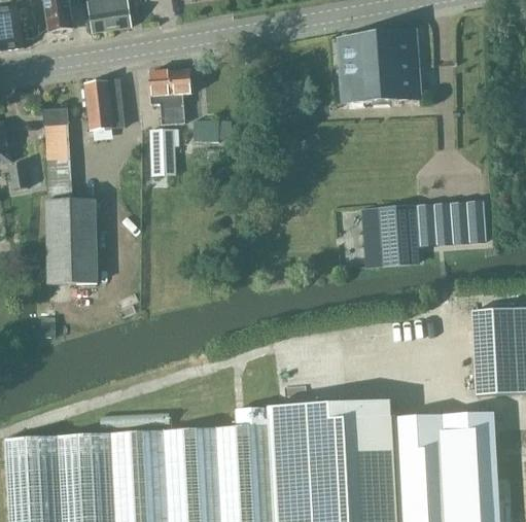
[(70,1),(75,0),(24,0),(26,23),(46,21),(47,30),(50,30),(53,33),(58,32),(60,29),(72,29),(70,1)]
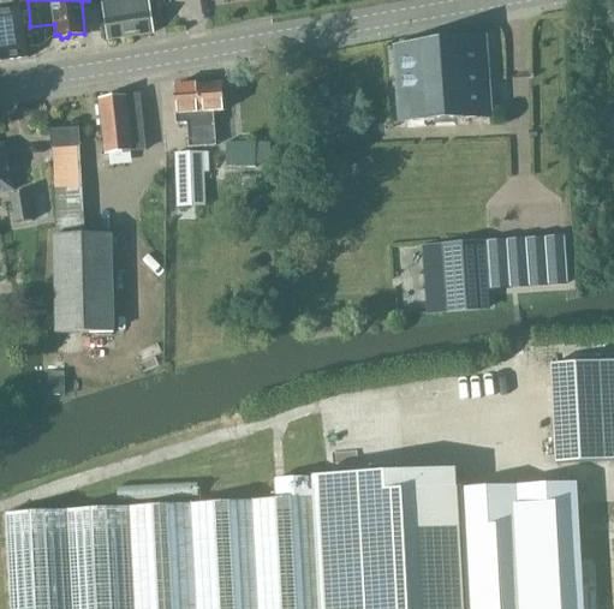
[(107,36),(151,30),(147,0),(120,0),(102,3),(107,36)]
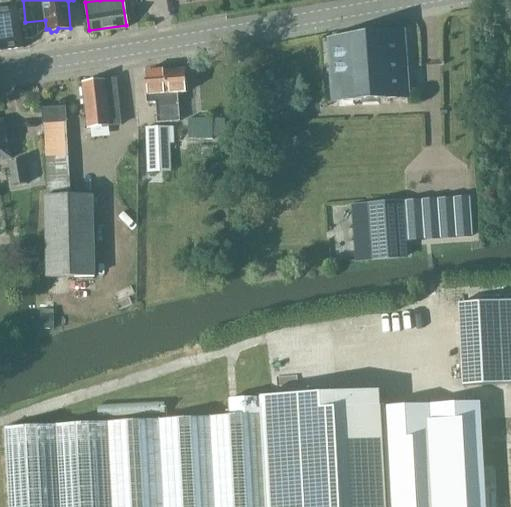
[(0,45),(21,43),(16,5),(0,7),(0,45)]
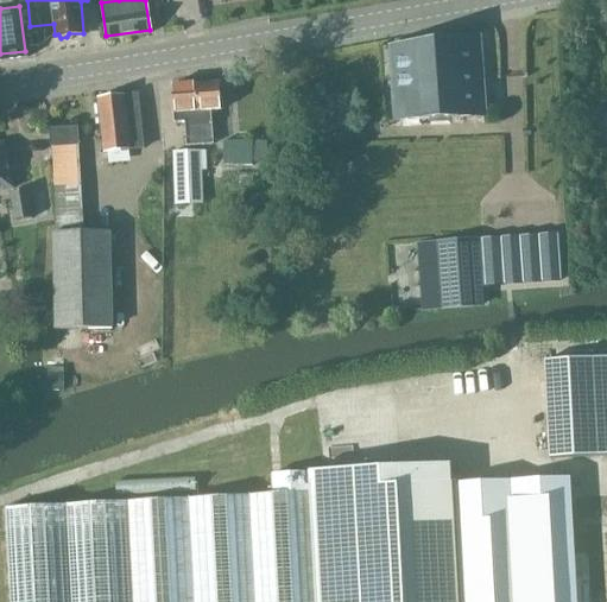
[(480,35),(390,45),(394,116),(480,114),(485,113),(480,35)]
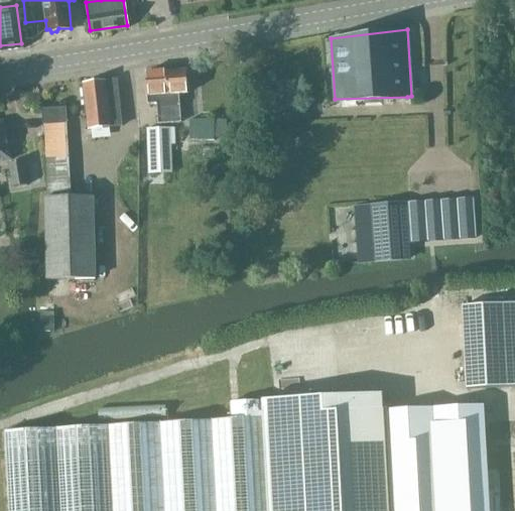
[(186,67),(166,68),(169,120),(180,119),(178,92),(187,92),(186,67)]
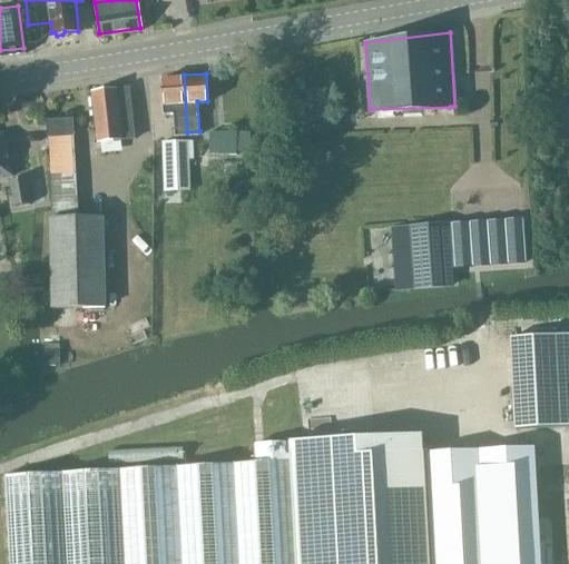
[(176,132),(187,132),(184,75),(162,77),(165,112),(174,110),(176,132)]
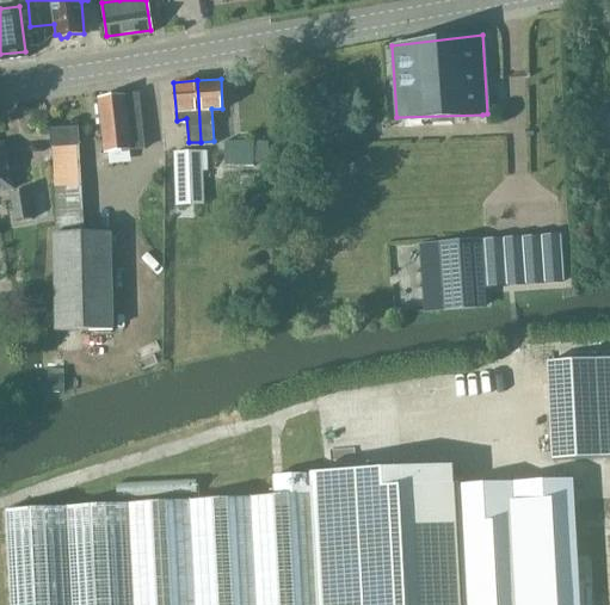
[(145,143),(137,90),(98,94),(105,149),(145,143)]
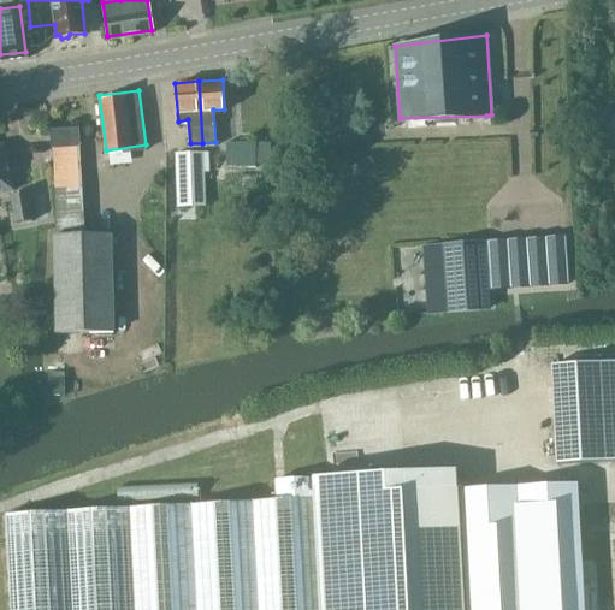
[(52,125),(55,211),(53,211),(54,224),(82,223),(77,124),(52,125)]
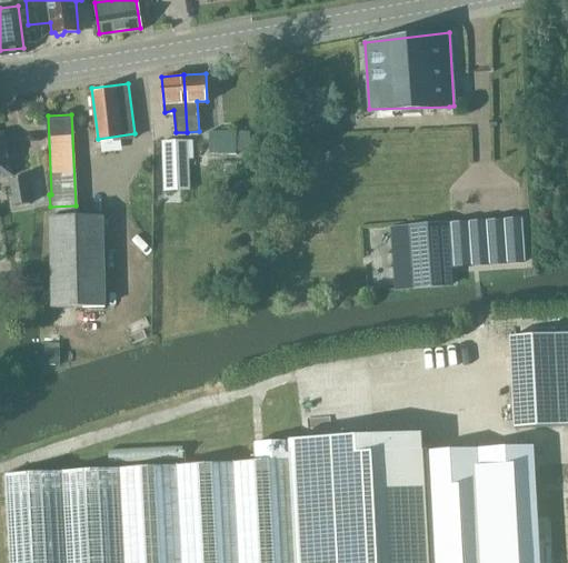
[(0,173),(11,172),(5,127),(0,128),(0,173)]
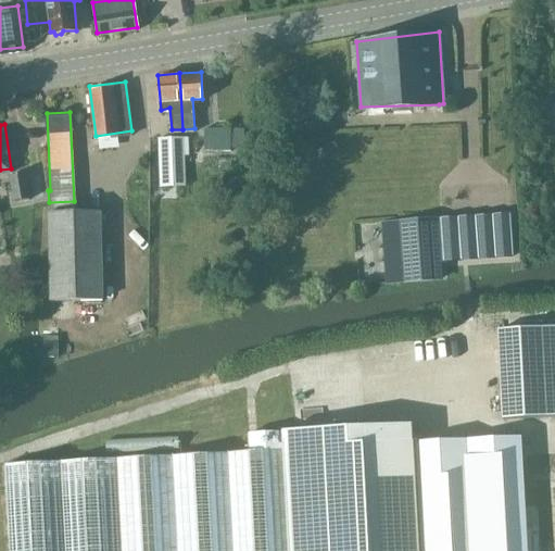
[(230,127),(204,127),(204,148),(230,148),(230,127)]
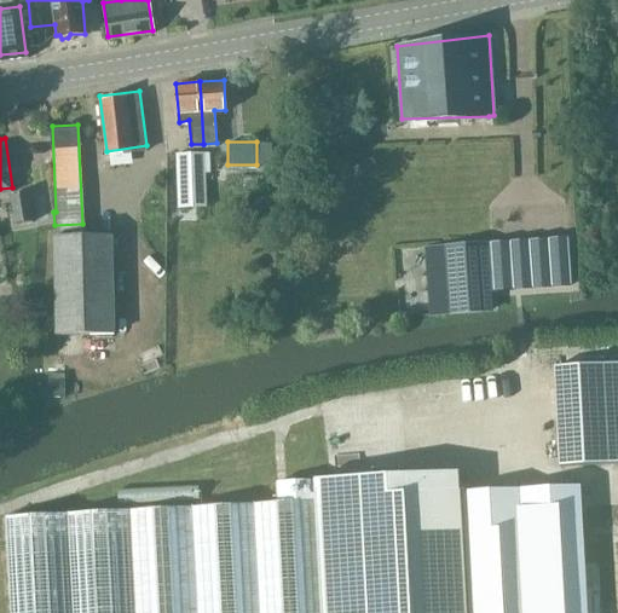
[(208,150),(177,150),(178,190),(204,189),(204,166),(209,165),(208,150)]
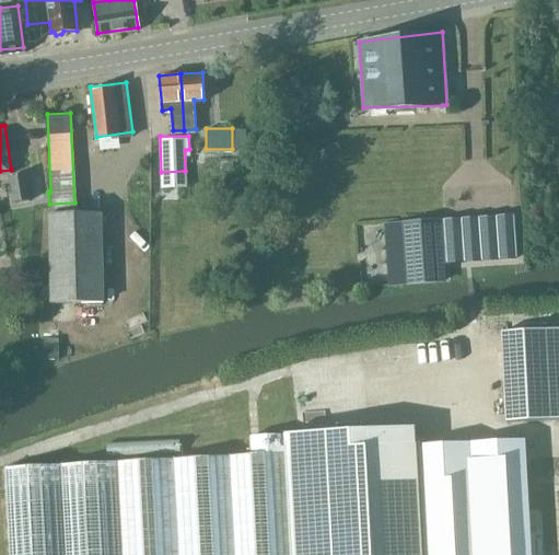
[(24,171),(10,173),(14,199),(28,197),(24,171)]
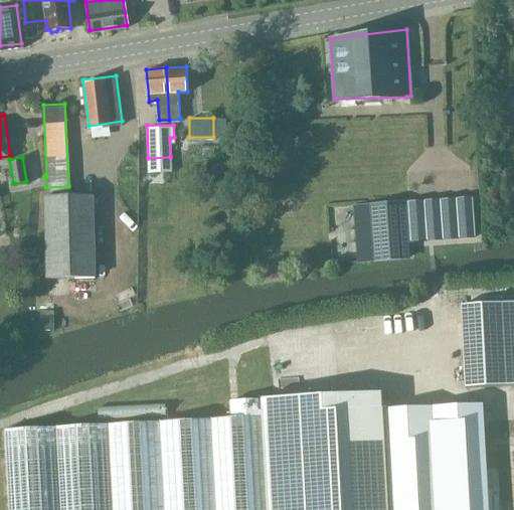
[(483,184),(464,183),(463,214),(482,214),(483,184)]
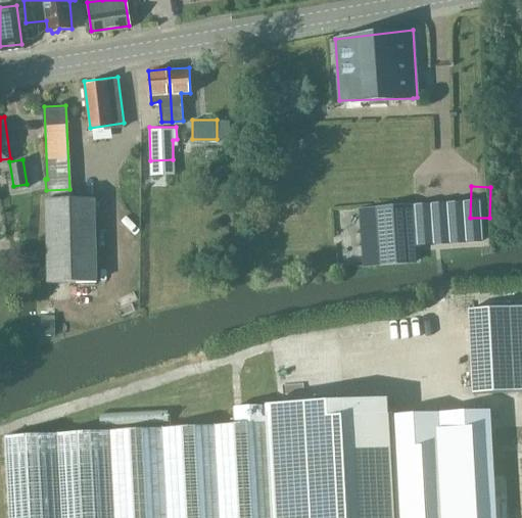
[(48,280),(95,279),(93,196),(45,198),(48,280)]
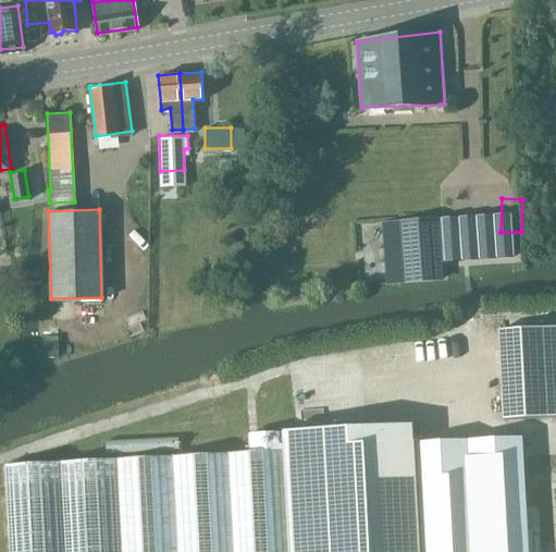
[(402,281),(444,278),(445,278),(441,215),(397,218),(402,281)]
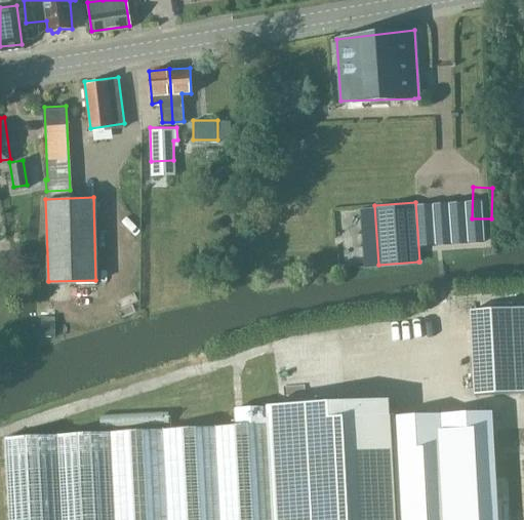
[(510,309),(515,389),(523,388),(523,305),(510,306),(510,309)]
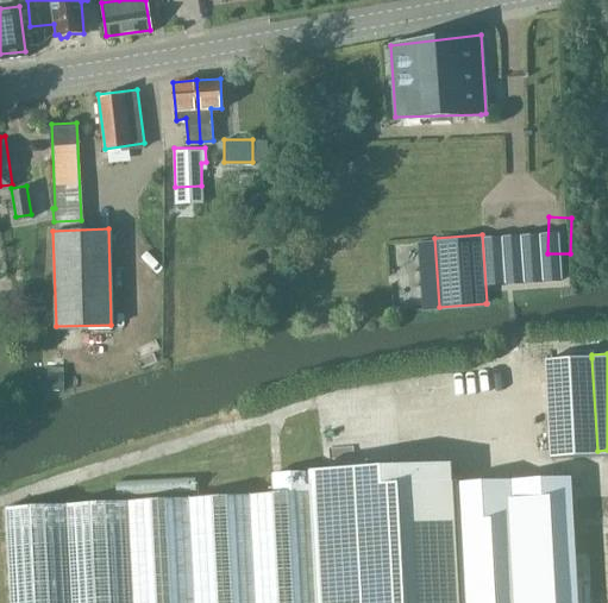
[(63,388),(62,357),(48,357),(48,388),(63,388)]
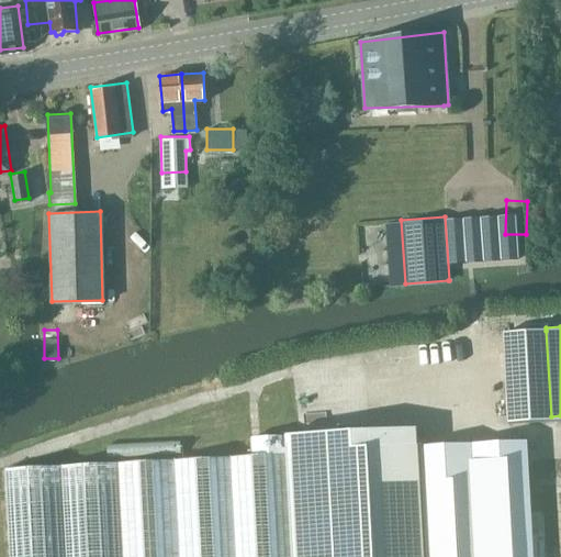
[(551,418),(551,416),(546,331),(503,333),(508,421),(551,418)]
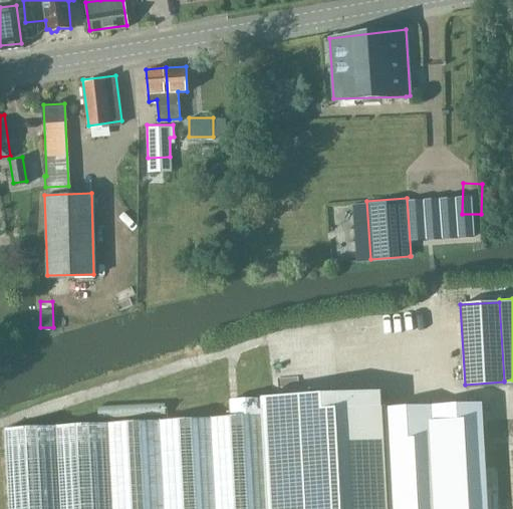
[(265,508),(387,508),(387,500),(381,406),(380,406),(379,389),(330,392),(330,390),(323,390),(324,392),(316,393),(316,391),(309,391),(309,393),(259,396),(265,508)]
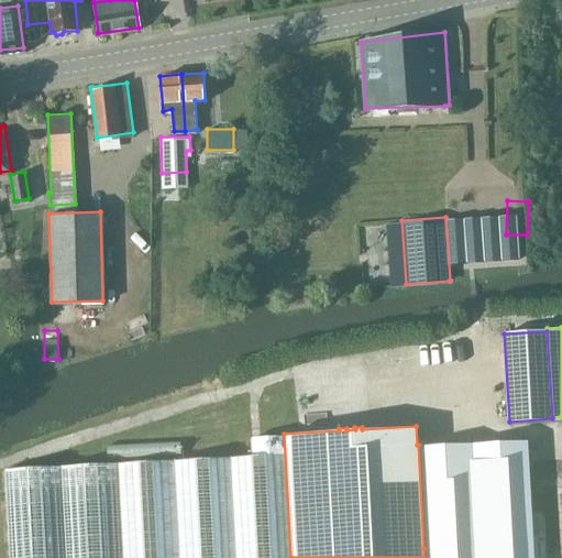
[(4,467),(9,557),(290,557),(284,434),(250,435),(251,453),(4,467)]
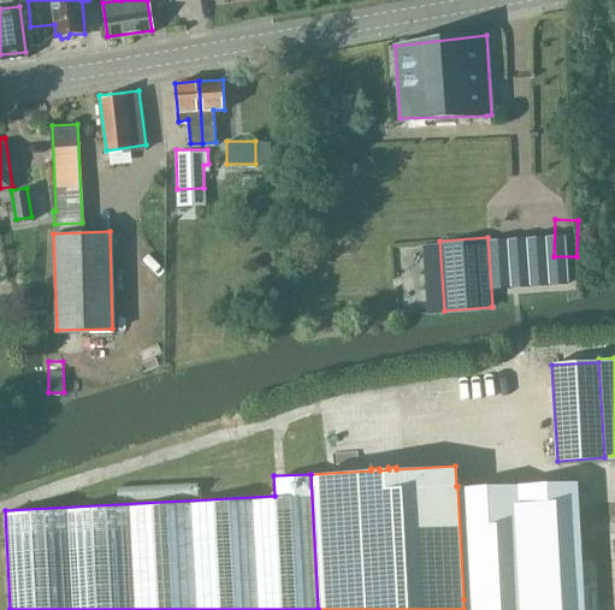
[(463,599),(583,593),(580,556),(577,480),(457,486),(463,599)]
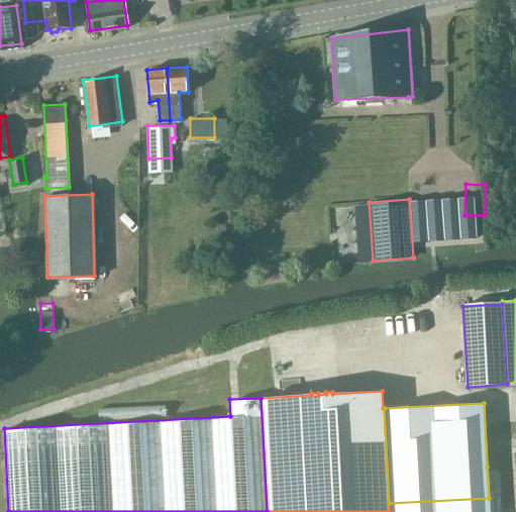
[(489,498),(489,511),(501,511),(499,467),(487,467),(489,498)]
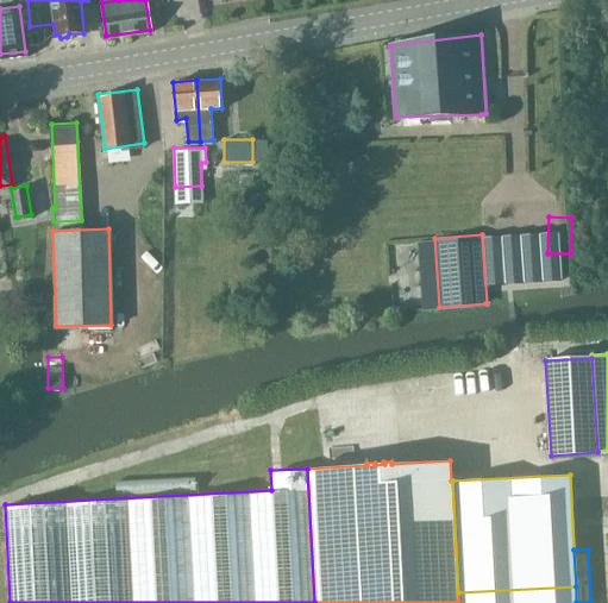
[(576,602),(576,586),(458,592),(458,602),(576,602)]
